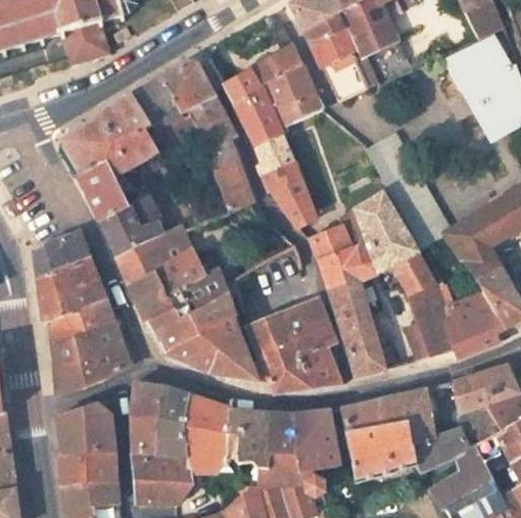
[(113,52),(112,48),(104,19),(122,14),(123,18),(127,17),(125,13),(131,11),(139,2),(138,0),(0,0),(0,50),(4,49),(5,53),(9,52),(8,48),(22,44),(25,48),(29,47),(27,42),(42,38),(43,42),(47,41),(46,36),(62,32),(72,64),(113,52)]
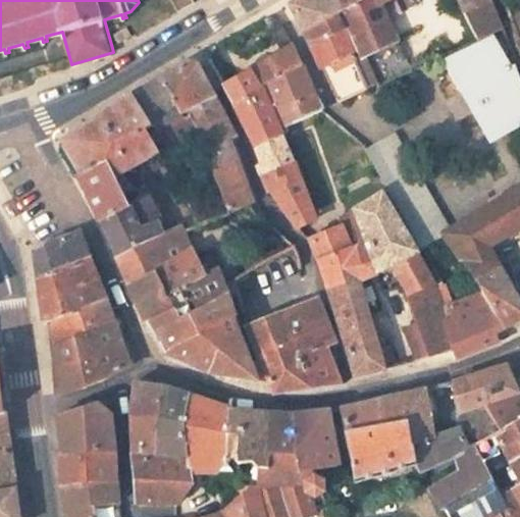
[(343,9),(339,0),(296,0),(293,2),(305,29),(334,13),(343,9)]
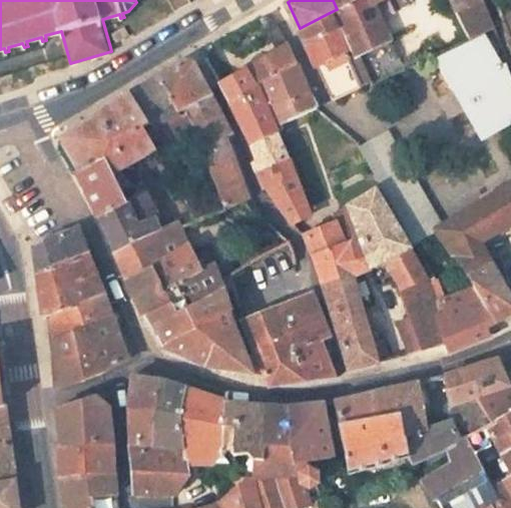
[(350,56),(364,84),(404,65),(375,0),(333,0),(337,9),(358,52),(350,56)]
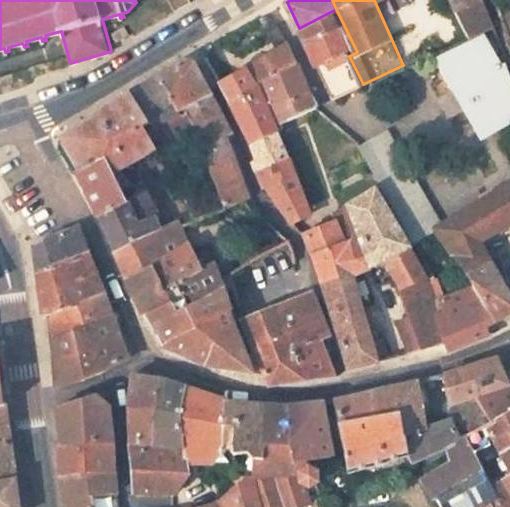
[(489,17),(481,0),(453,0),(456,8),(471,36),(491,26),(488,18),(489,17)]
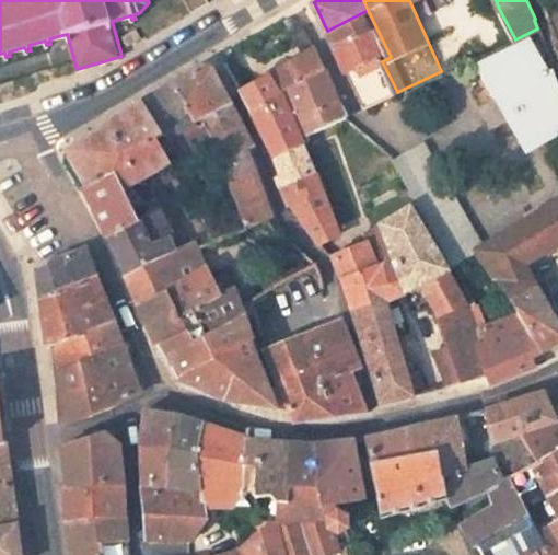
[(310,77),(326,67),(297,11),(287,18),(305,54),(241,89),(253,110),(281,93),(281,92),(283,91),(289,89),(293,85),(292,84),(310,77)]
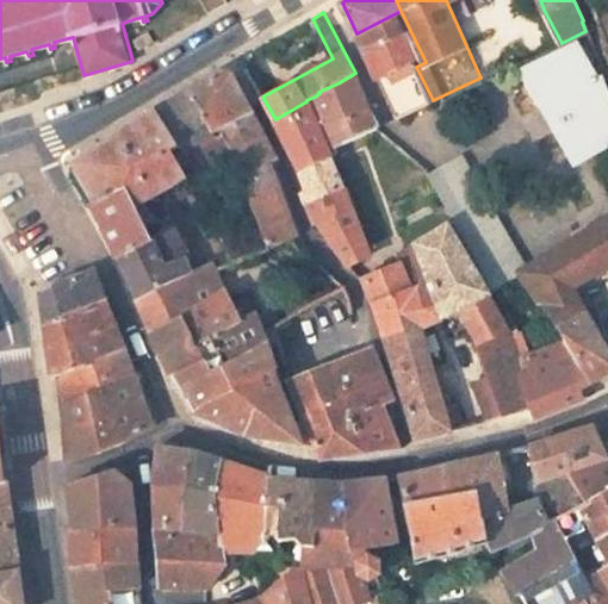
[(391,16),(357,33),(366,51),(401,33),(391,16)]
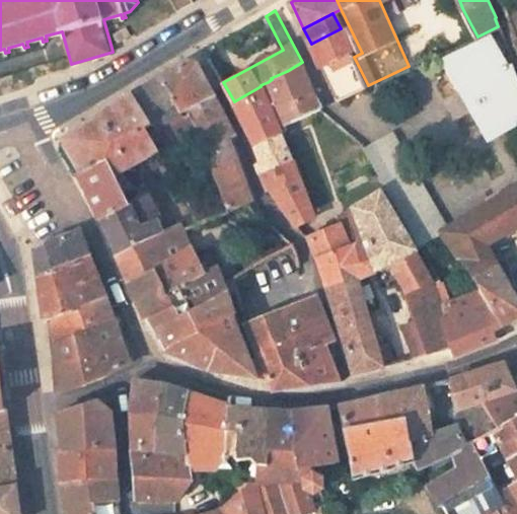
[(120,40),(132,31),(127,22),(114,31),(120,40)]
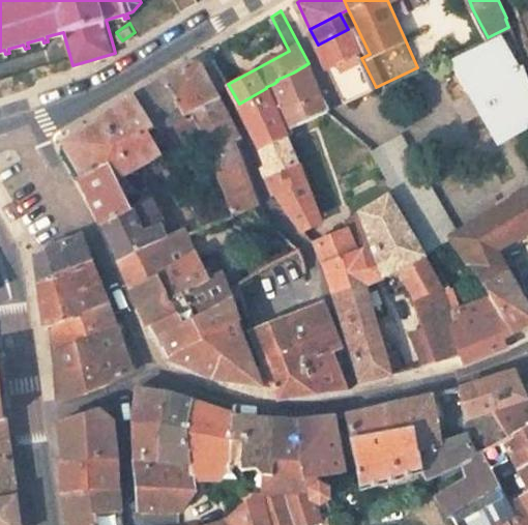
[(318,45),(328,66),(359,52),(348,29),(318,45)]
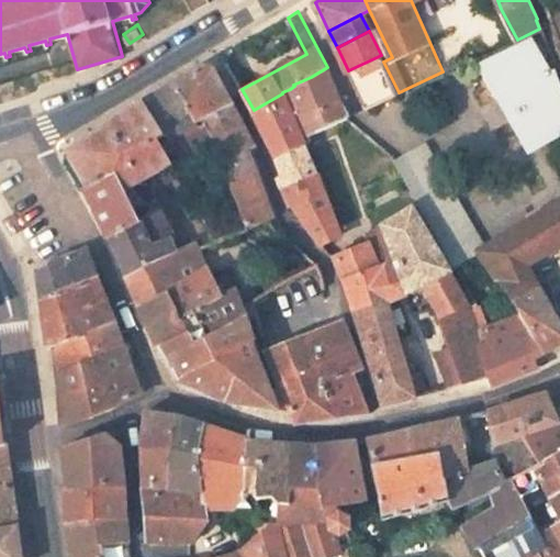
[(348,70),(367,107),(399,92),(383,62),(381,55),(348,70)]
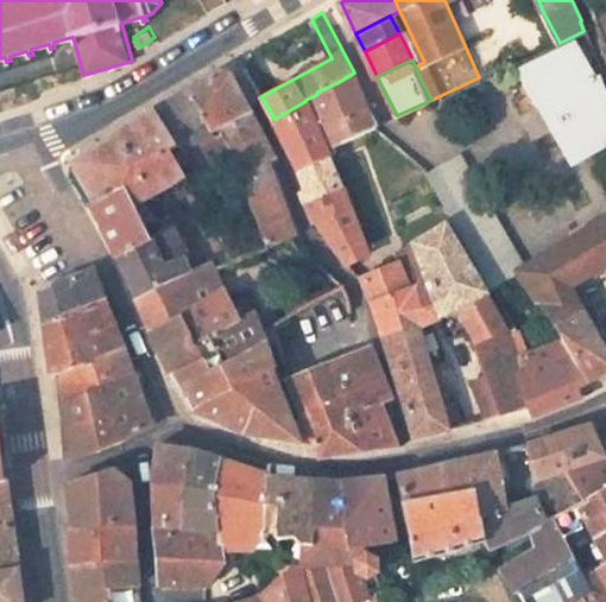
[(195,83),(187,88),(195,101),(213,131),(221,126),(252,112),(229,74),(219,69),(195,83)]
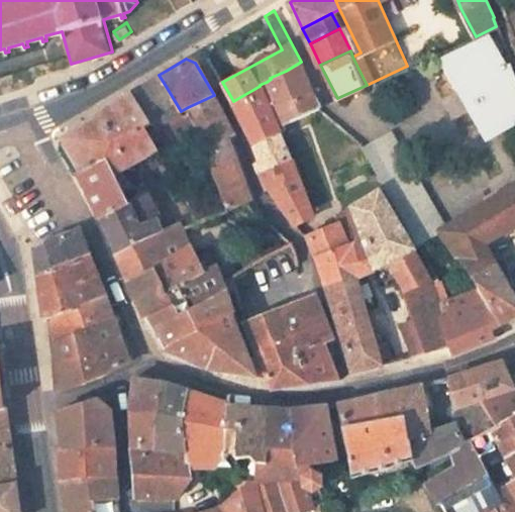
[(285,122),(321,106),(311,86),(301,62),(286,71),(270,78),(271,79),(267,82),(285,122)]
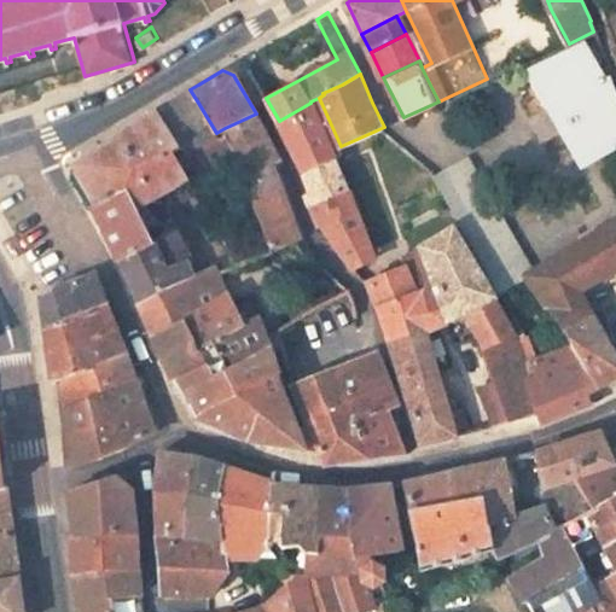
[(198,103),(190,89),(179,95),(157,109),(179,144),(181,146),(186,144),(187,147),(198,143),(216,133),(198,103)]
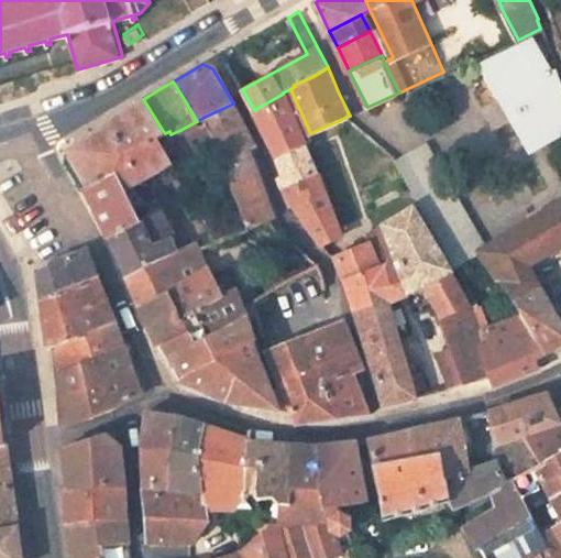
[(254,110),(278,155),(305,142),(308,140),(285,91),(283,93),(283,94),(254,110)]
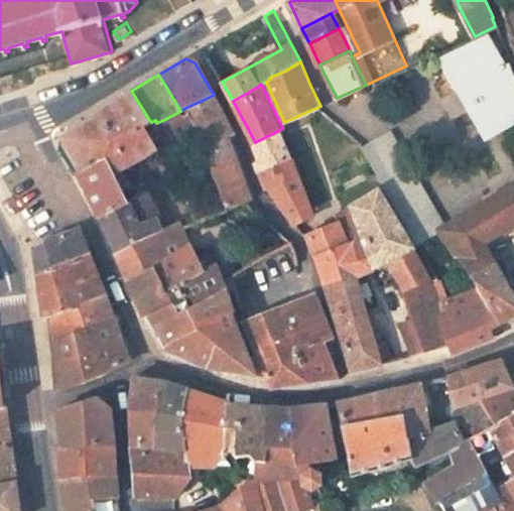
[(149,153),(158,148),(149,134),(145,126),(149,123),(151,122),(149,120),(131,91),(102,109),(99,115),(61,137),(81,168),(106,154),(113,169),(119,166),(120,168),(142,157),(149,153)]
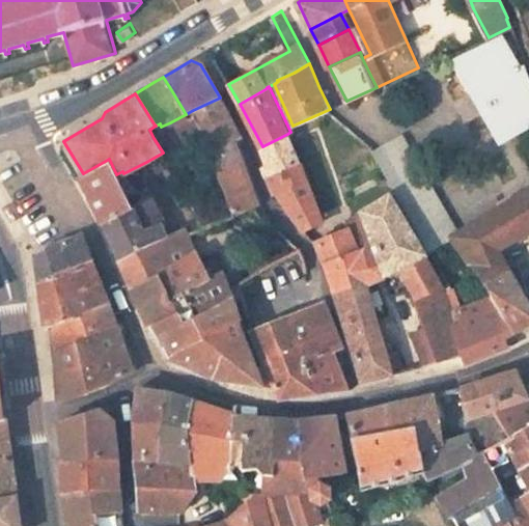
[(241,136),(220,98),(193,110),(202,129),(212,148),(205,151),(216,169),(241,159),(233,140),(241,136)]
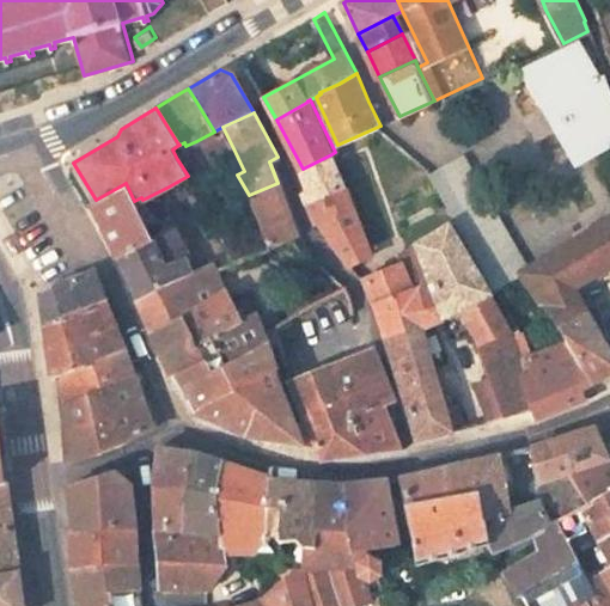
[(233,148),(223,127),(214,132),(196,141),(185,146),(196,164),(197,166),(233,148)]
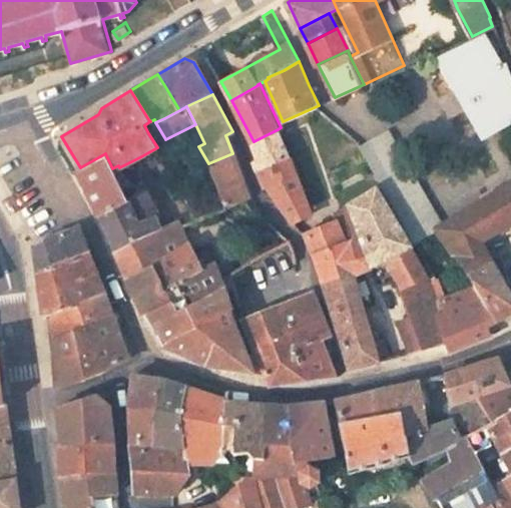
[(265,167),(290,158),(278,129),(253,141),(265,167)]
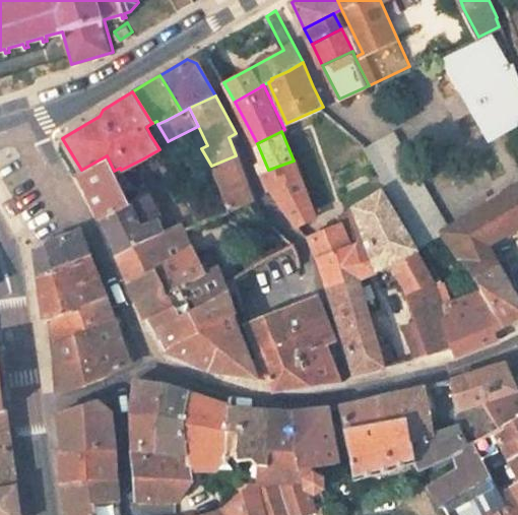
[(441,230),(450,223),(396,131),(369,146),(424,240),(441,230)]
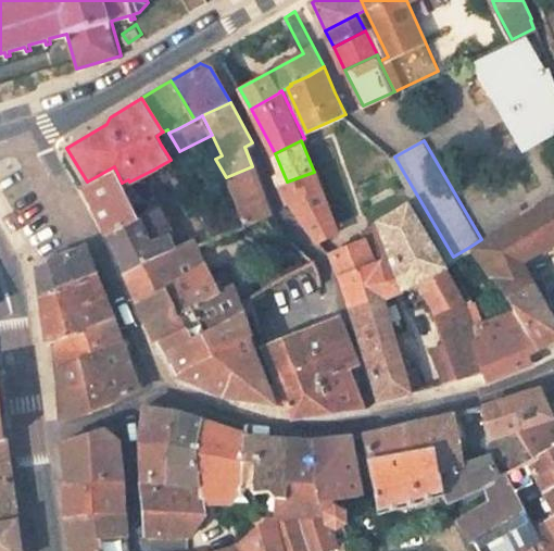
[(176,171),(171,160),(153,170),(152,184),(161,178),(176,171)]
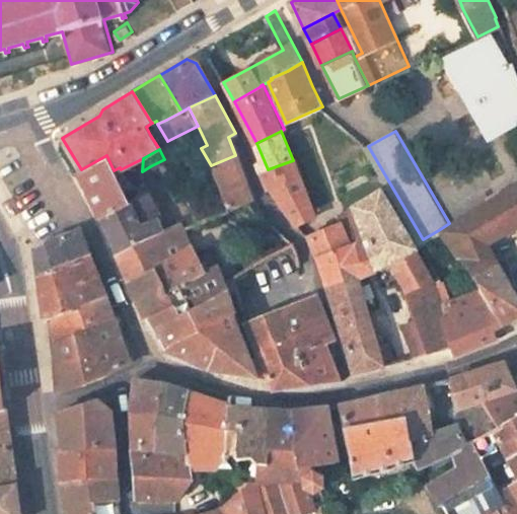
[(106,155),(81,169),(78,171),(100,217),(130,203),(129,202),(124,191),(133,187),(121,169),(120,167),(114,170),(106,155)]
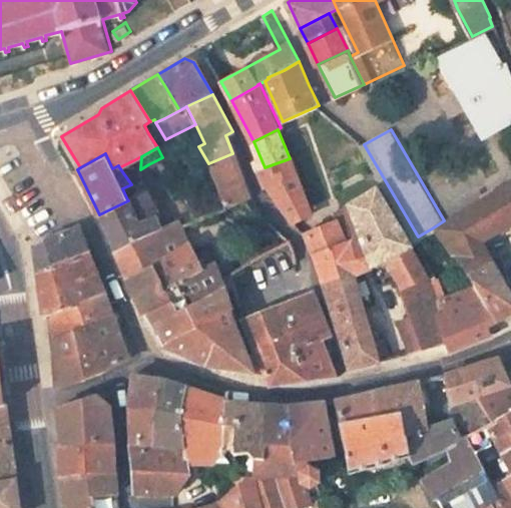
[(248,197),(232,153),(208,163),(214,174),(226,205),(248,197)]
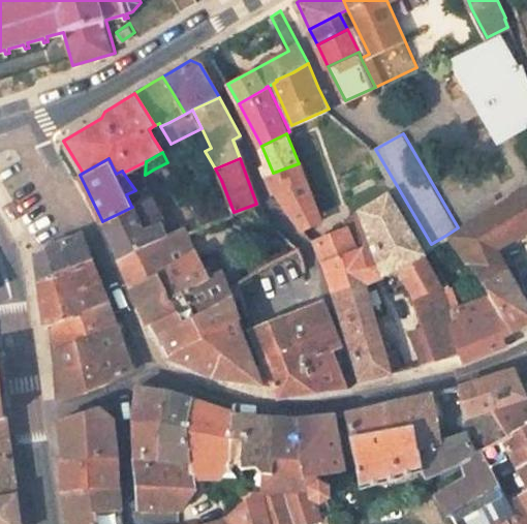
[(277,191),(302,227),(320,219),(299,163),(273,173),(267,176),(275,192),(277,191)]
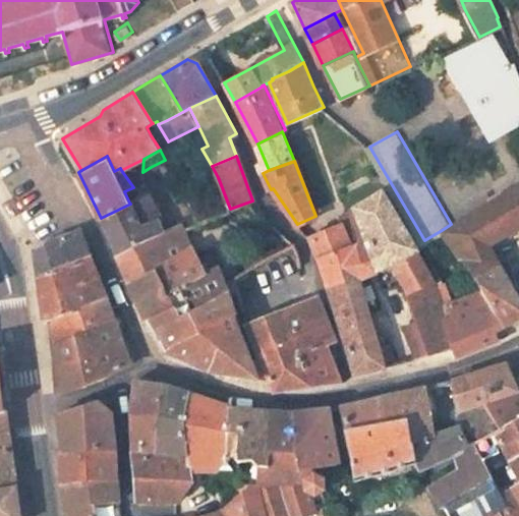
[(130,204),(101,218),(117,252),(151,236),(163,230),(162,229),(159,220),(161,219),(151,201),(141,182),(141,188),(140,190),(135,196),(134,199),(129,203),(130,204)]
